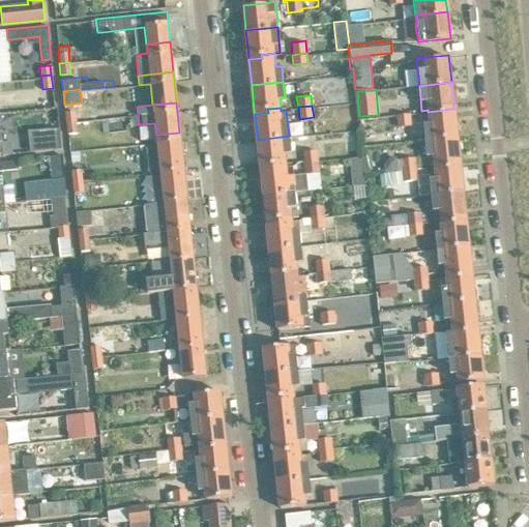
[(457,136),(453,109),(428,112),(428,113),(421,114),(424,140),(457,136)]
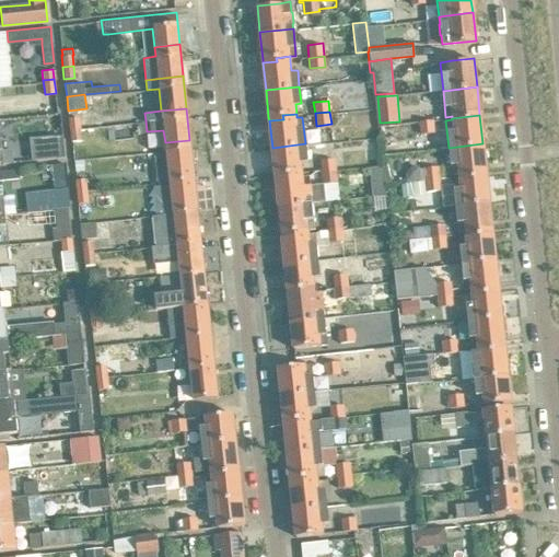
[(80,127),(79,116),(68,117),(69,128),(80,127)]
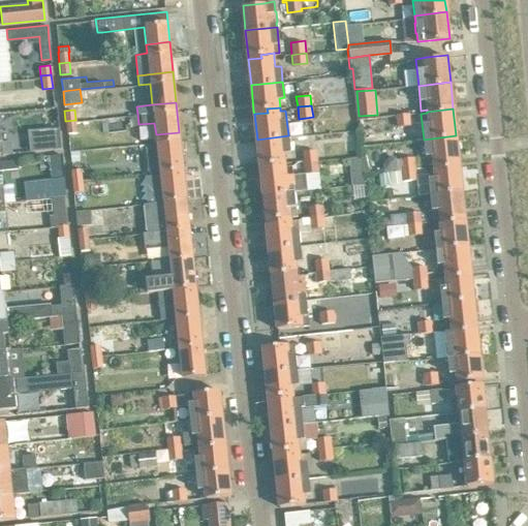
[(410,124),(409,113),(395,114),(396,126),(410,124)]
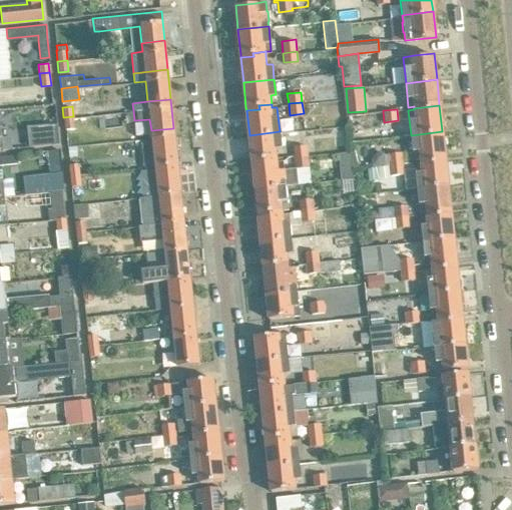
[(86,126),(134,120),(133,110),(85,116),(86,126)]
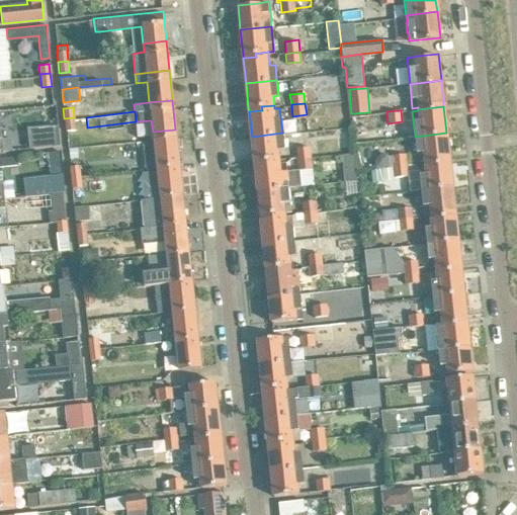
[(75,129),(74,117),(64,118),(65,130),(75,129)]
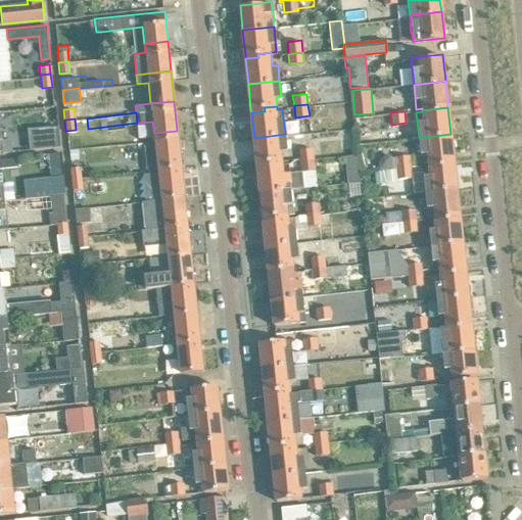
[(28,128),(30,148),(60,145),(58,124),(28,128)]
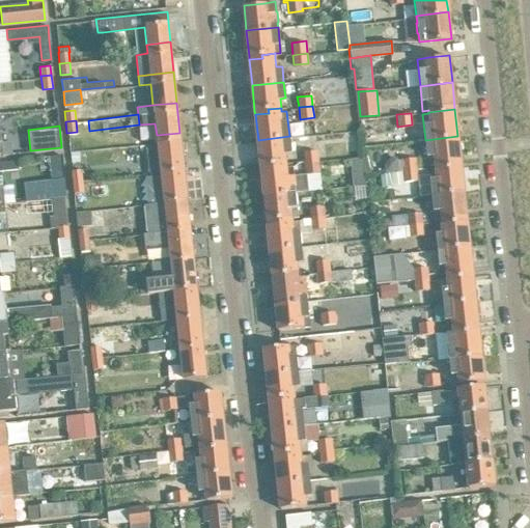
[(183,163),(179,133),(157,135),(160,165),(183,163)]
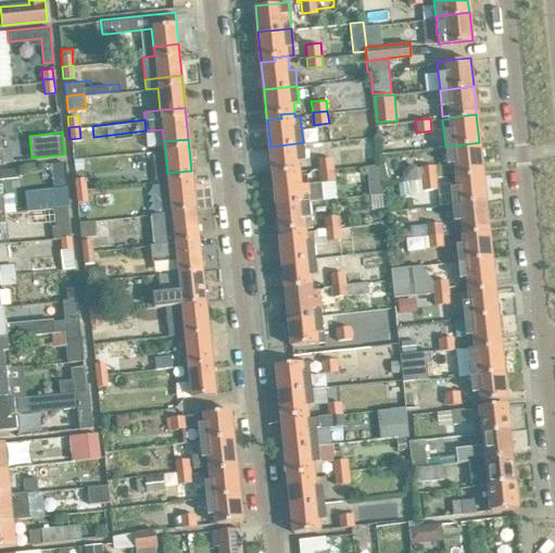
[(365,156),(374,156),(373,139),(364,139),(365,156)]
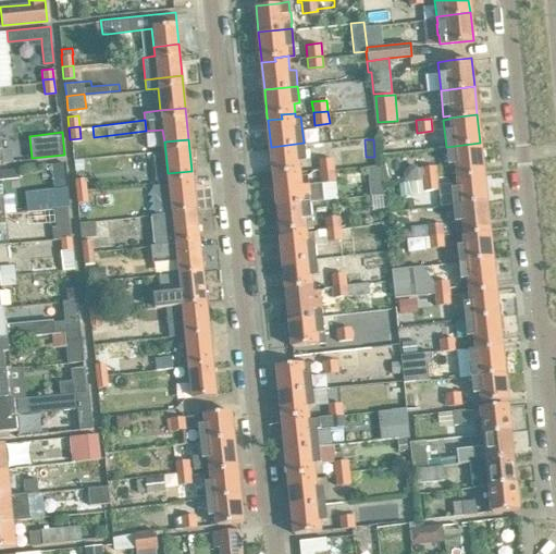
[(304,143),(271,147),(273,173),(273,177),(287,175),(287,172),(300,171),(299,161),(306,160),(304,143)]
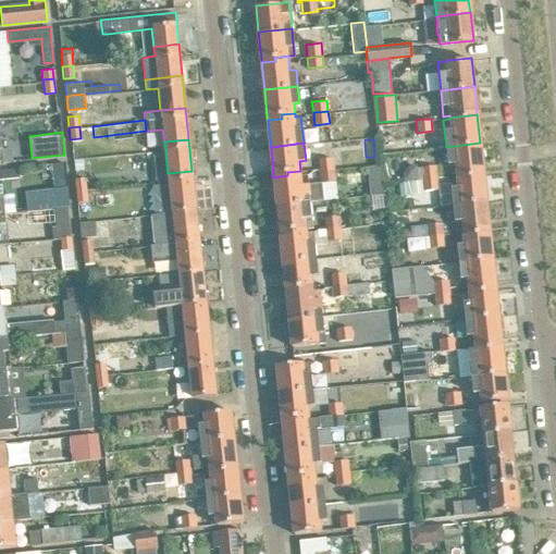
[(483,171),(480,143),(446,147),(449,173),(456,172),(456,174),(483,171)]
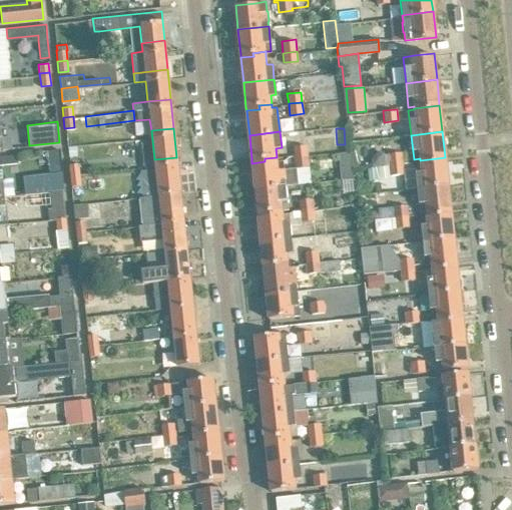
[(292,146),(294,156),(308,154),(307,144),(292,146)]
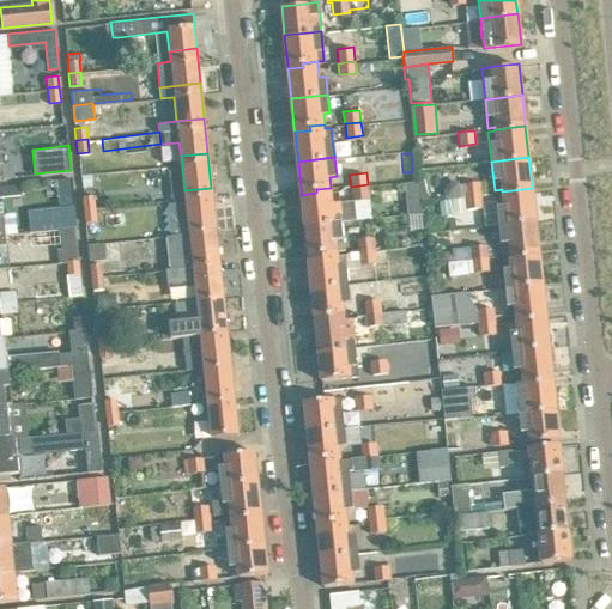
[(90,174),(79,175),(80,187),(91,186),(90,174)]
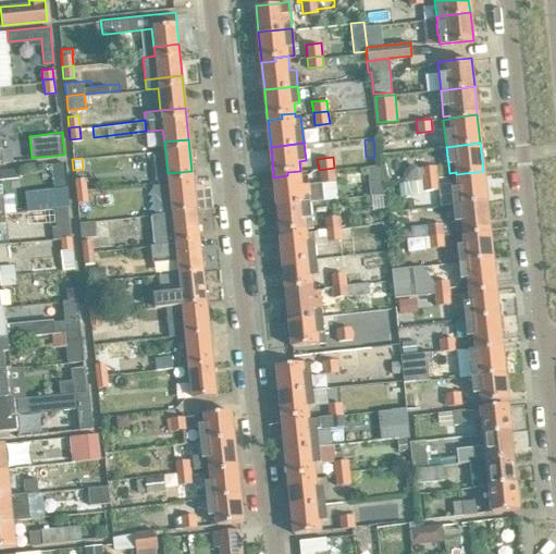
[(66,186),(64,161),(51,163),(53,187),(66,186)]
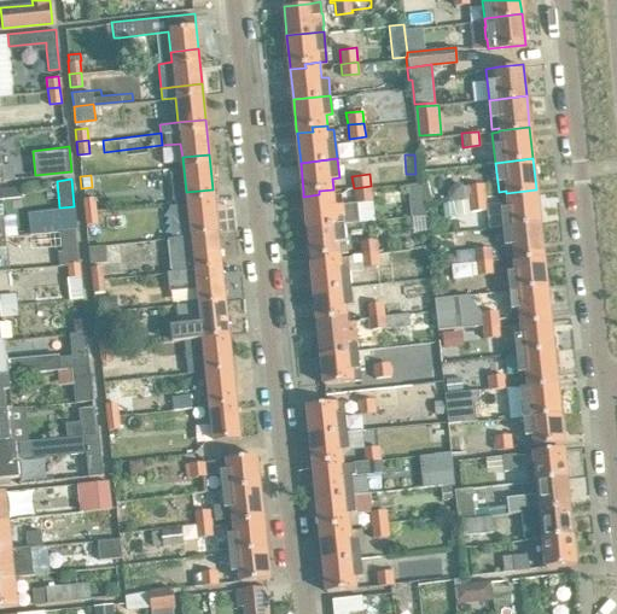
[(407,182),(409,215),(424,214),(421,181),(407,182)]
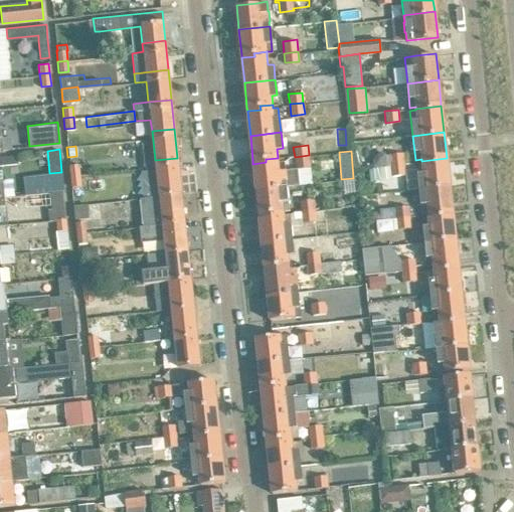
[(388,154),(389,163),(403,162),(403,152),(388,154)]
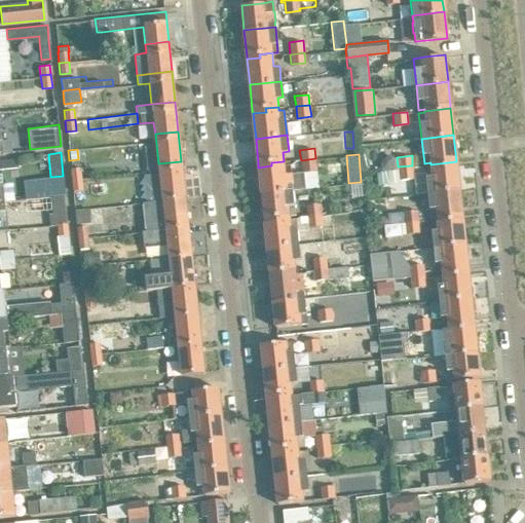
[(16,158),(0,159),(0,167),(17,166),(16,158)]
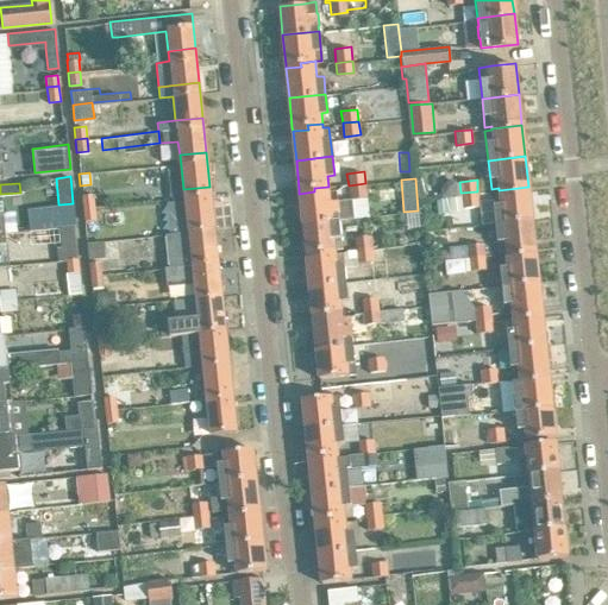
[(377,184),(365,186),(365,183),(349,186),(350,199),(351,199),(367,196),(378,195),(377,184)]
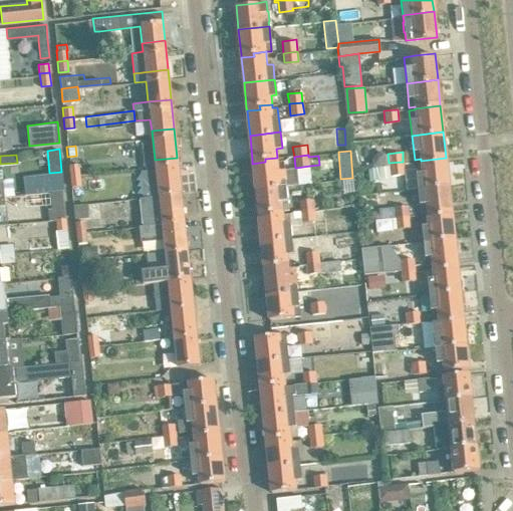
[(180,187),(177,158),(155,160),(158,190),(180,187)]
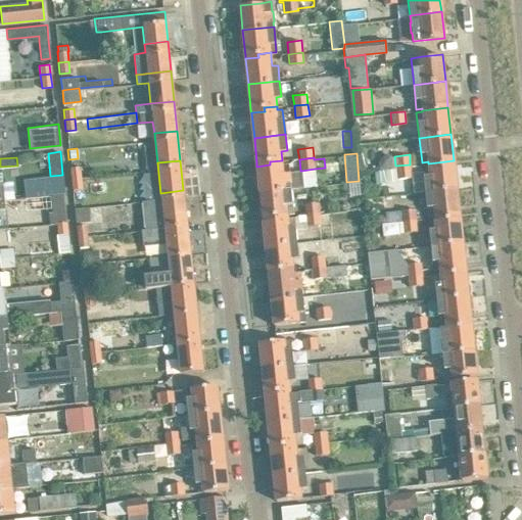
[(270,164),(256,167),(259,191),(291,188),(303,187),(301,171),(300,171),(289,172),(288,162),(282,163),(282,160),(270,161),(270,164)]
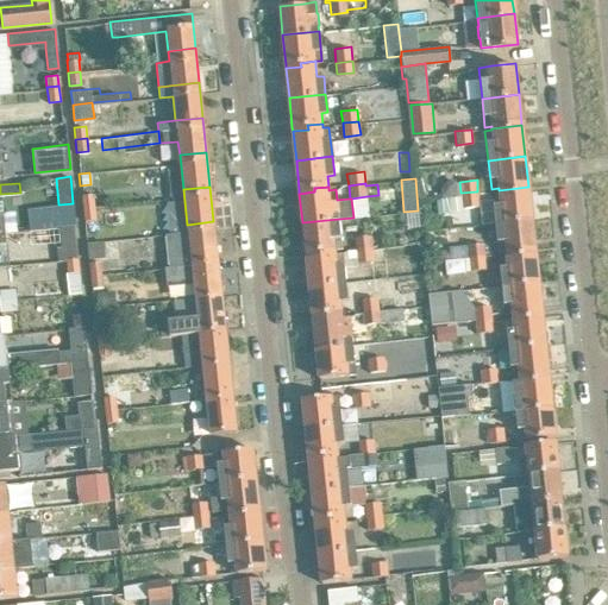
[(532,219),(528,187),(499,190),(499,193),(491,193),(495,222),(532,219)]
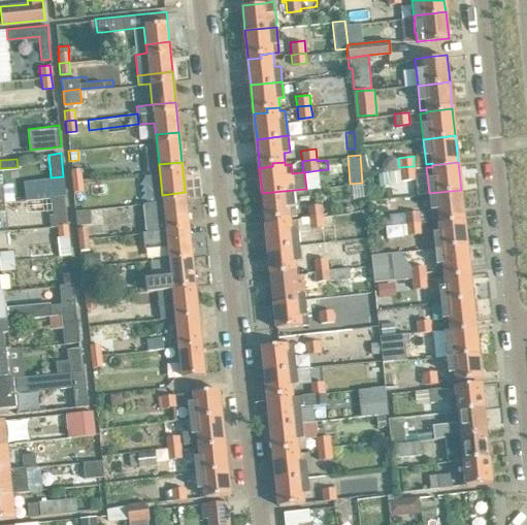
[(416,178),(414,166),(399,167),(401,179),(416,178)]
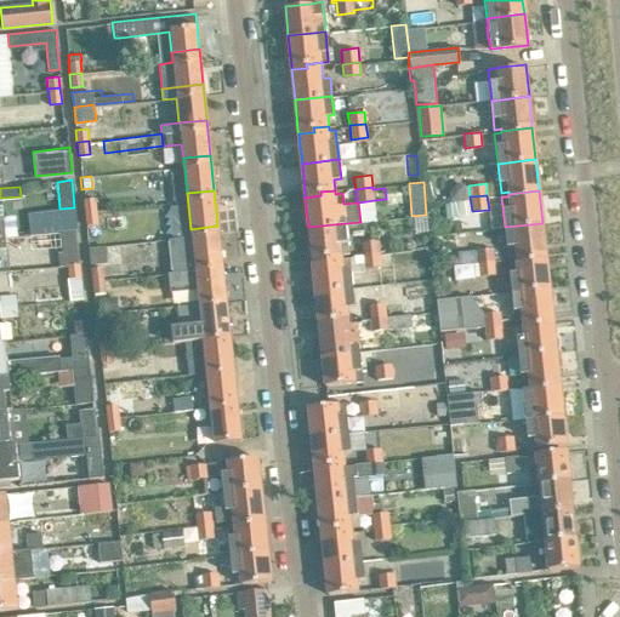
[(96,209),(95,198),(83,199),(84,210),(96,209)]
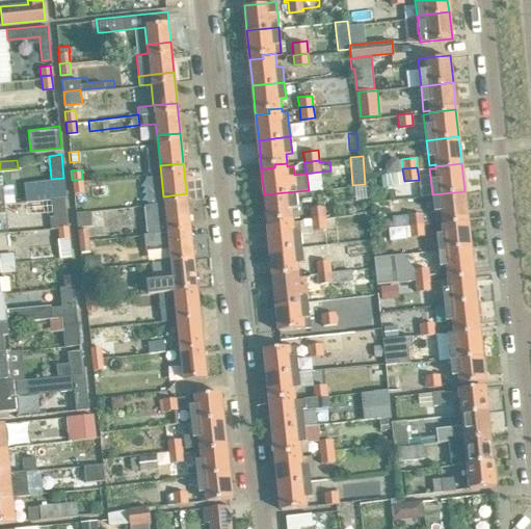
[(65,195),(63,178),(51,179),(24,182),(25,200),(51,196),(65,195)]
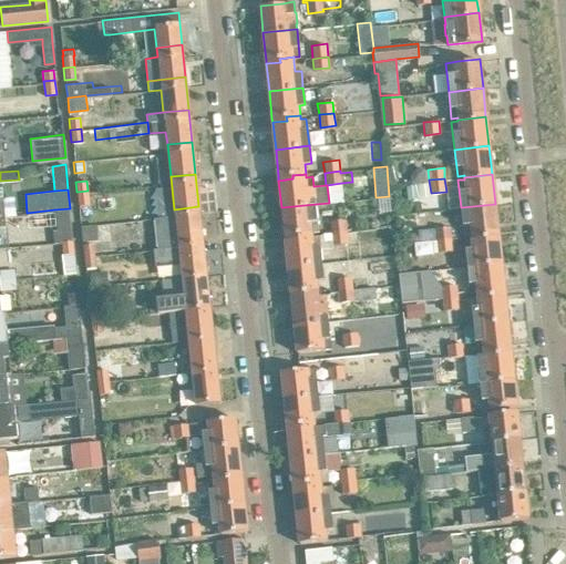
[(90,204),(88,191),(76,192),(79,205),(90,204)]
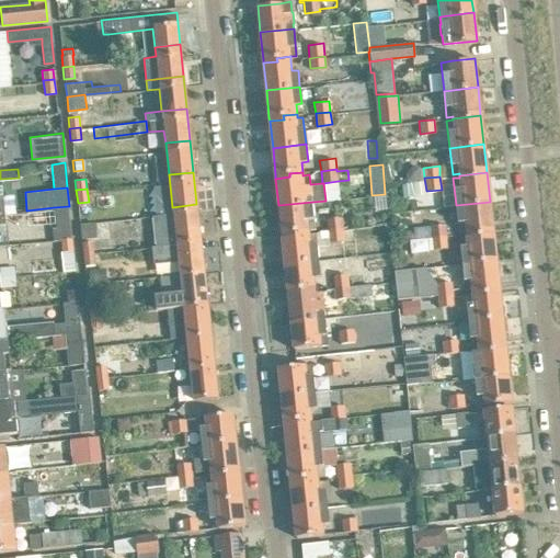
[(312,202),(278,205),(282,232),(282,236),(296,235),(295,230),(309,229),(315,228),(312,202)]
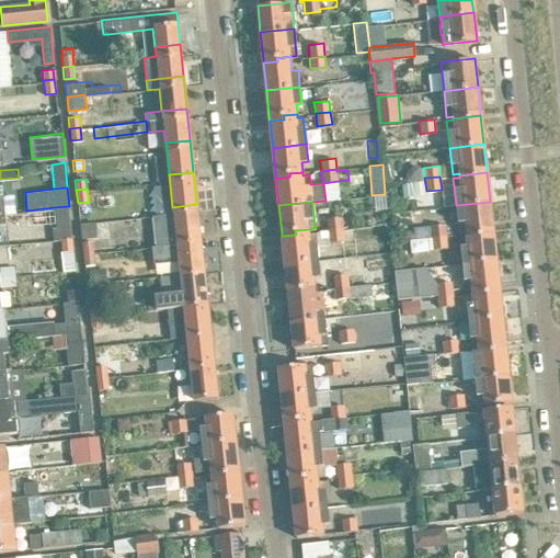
[(493,230),(490,202),(456,205),(458,231),(465,231),(465,232),(493,230)]
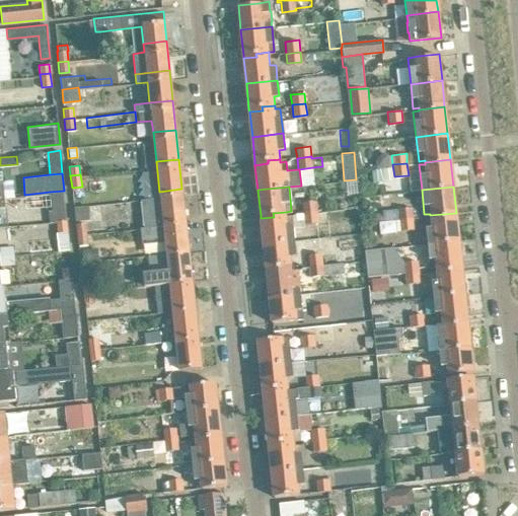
[(185,219),(181,189),(159,192),(159,198),(141,200),(143,223),(185,219)]
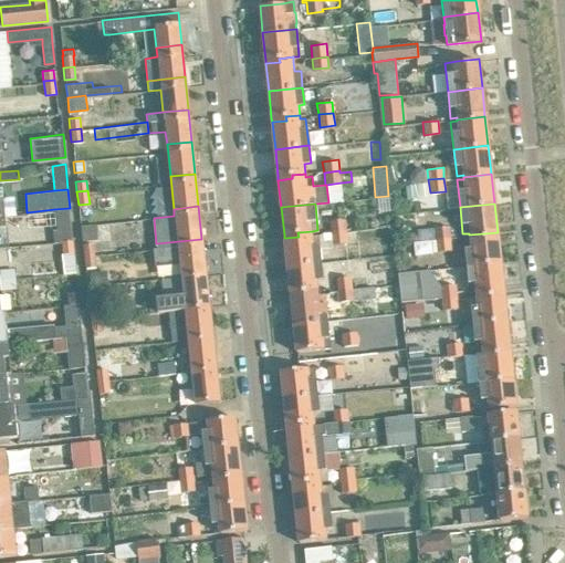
[(70,209),(70,208),(54,209),(56,229),(52,230),(53,241),(61,241),(72,240),(69,209),(70,209)]
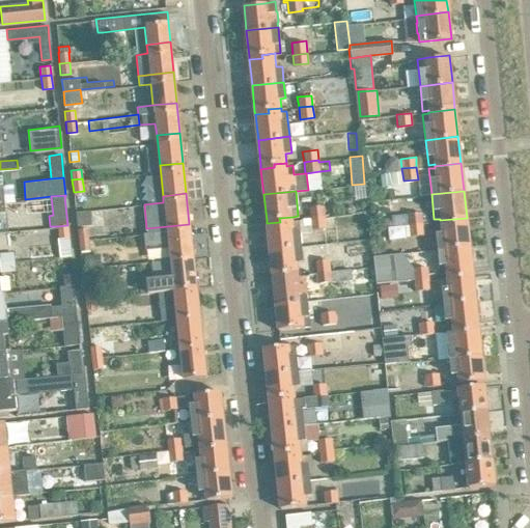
[(309,206),(310,216),(324,214),(323,204),(309,206)]
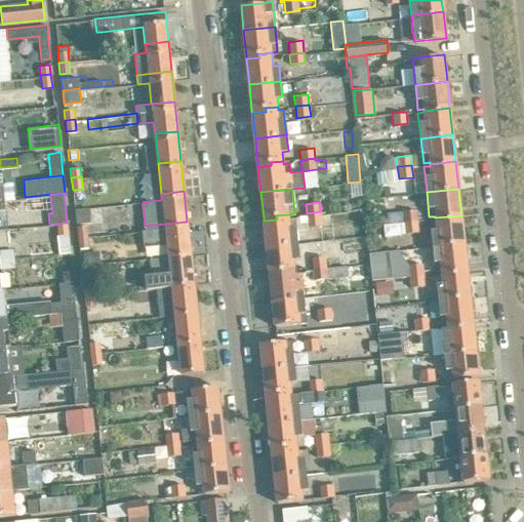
[(416,209),(386,212),(387,224),(403,222),(417,221),(416,209)]
